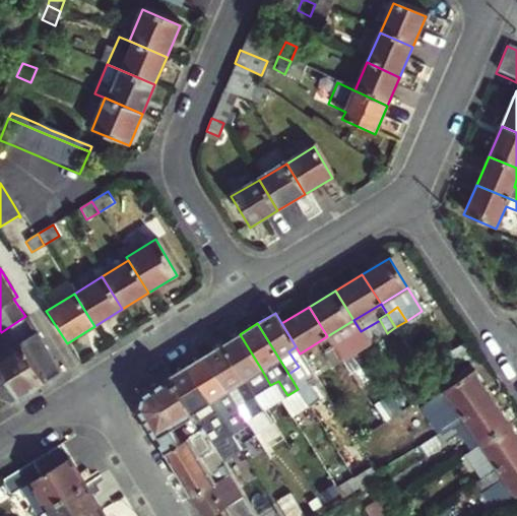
[(240,334),(222,344),(254,394),(263,389),(253,373),(261,369),(240,334)]
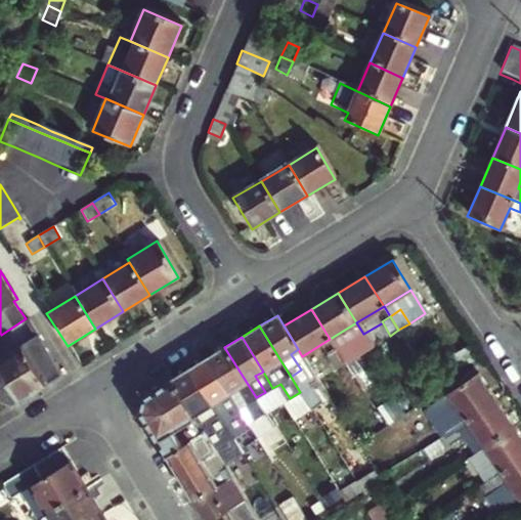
[(347,343),(336,349),(345,363),(355,357),(347,343)]
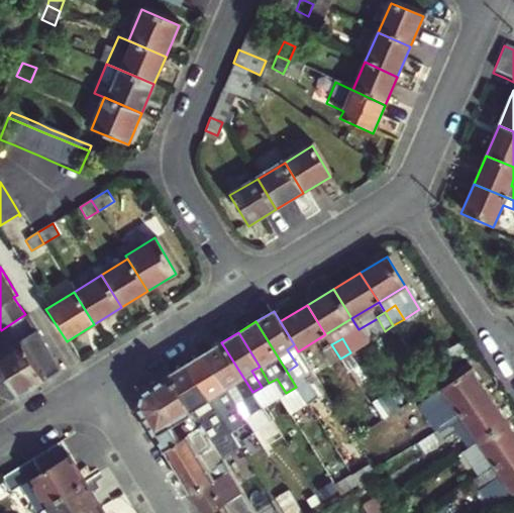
[(0,396),(10,401),(59,372),(50,358),(36,368),(20,341),(0,353),(0,396)]
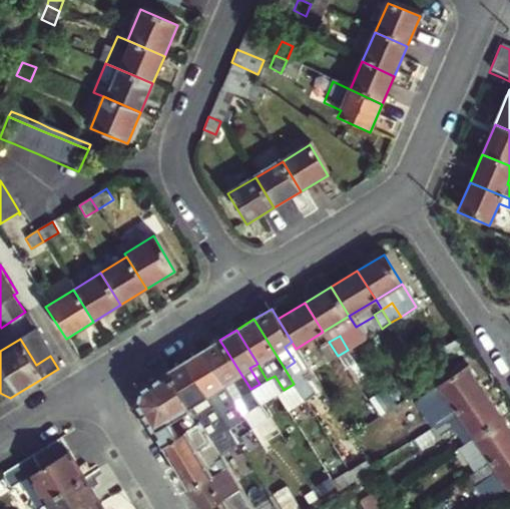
[(250,389),(219,340),(201,351),(232,400),(249,427),(267,416),(250,389)]
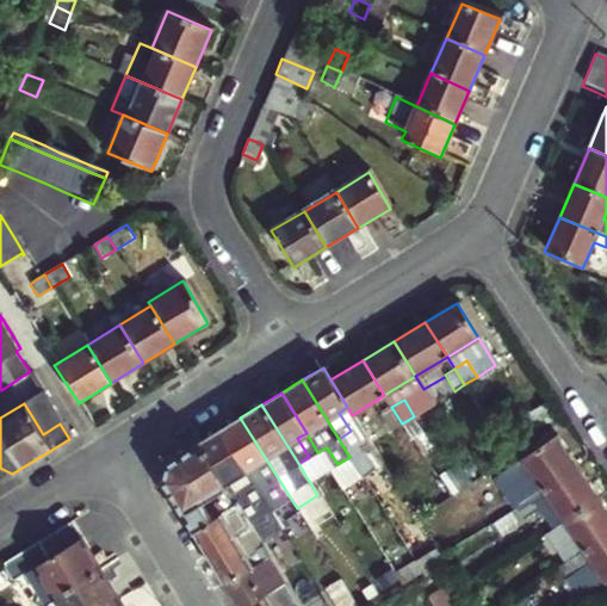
[(390,431),(402,424),(391,407),(381,414),(390,431)]
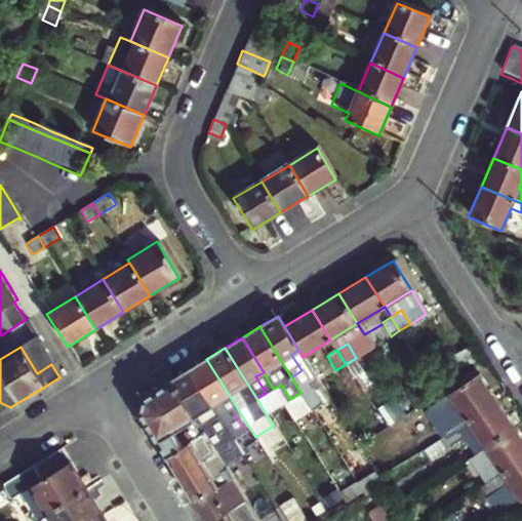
[(238,409),(206,359),(201,362),(189,370),(219,421),(238,409)]
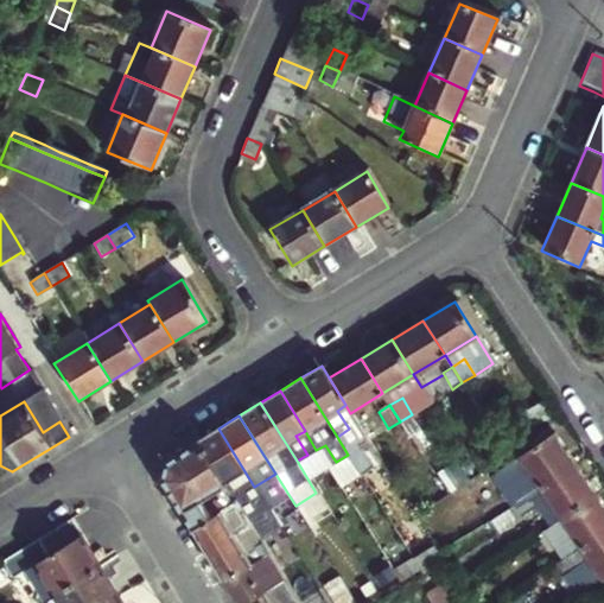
[(218,429),(198,440),(235,500),(254,487),(218,429)]
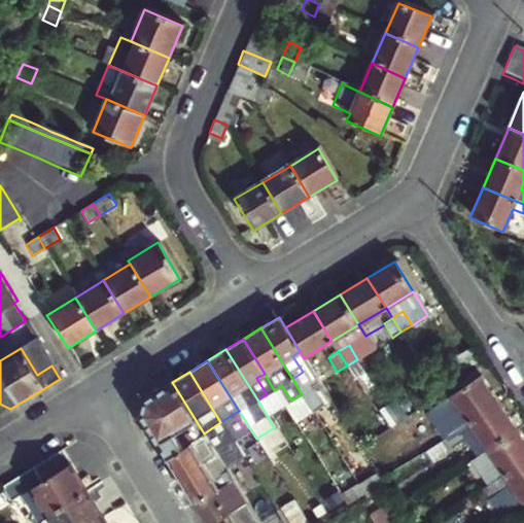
[(256,378),(267,394),(274,390),(265,374),(256,378)]
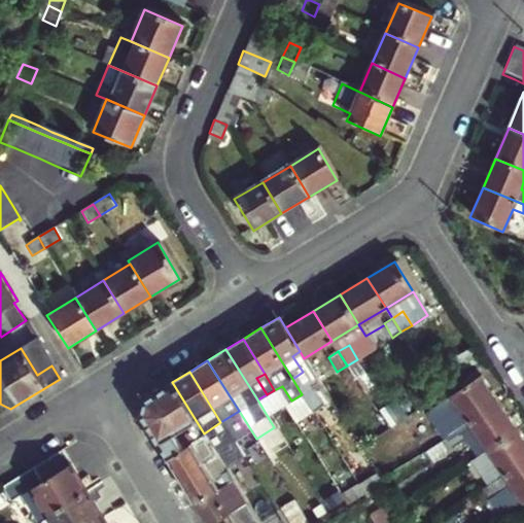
[(480,376),(450,395),(467,423),(497,403),(480,376)]
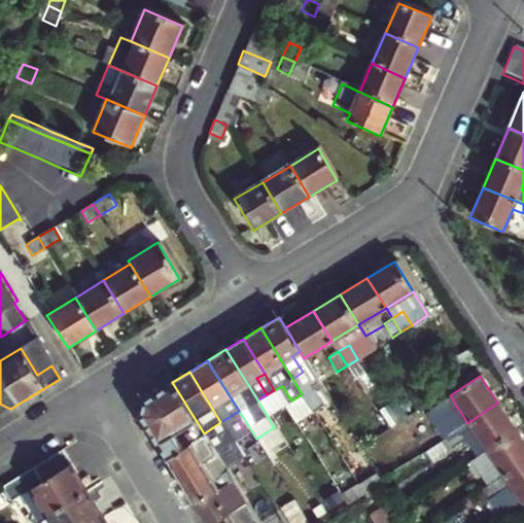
[(140,415),(167,457),(204,433),(172,382),(144,401),(140,415)]
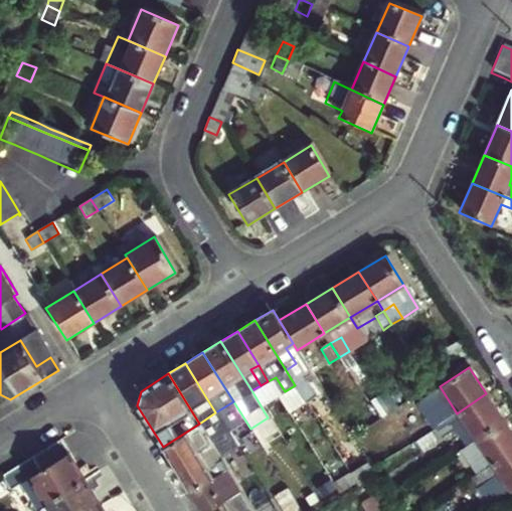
[(306,403),(297,389),(291,393),(300,406),(306,403)]
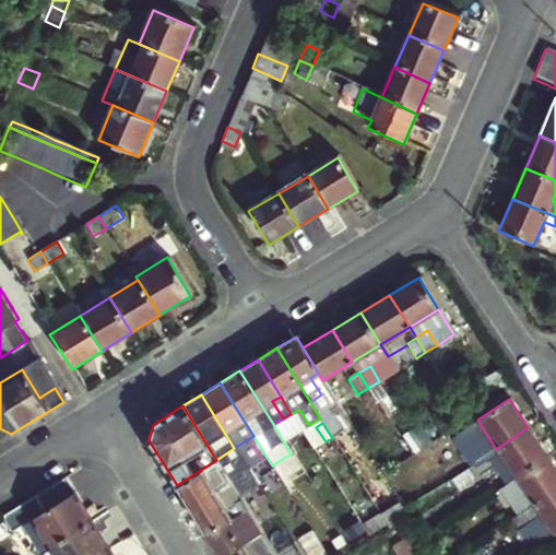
[(528,427),(496,449),(516,477),(547,456),(528,427)]
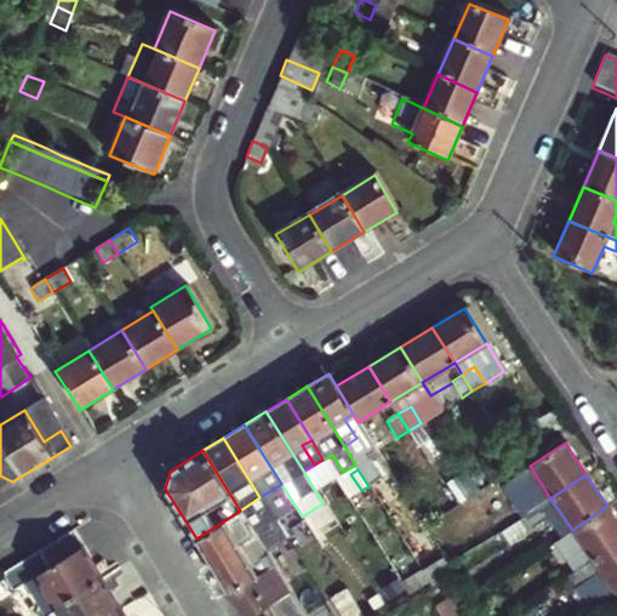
[(516,505),(524,515),(541,505),(532,494),(516,505)]
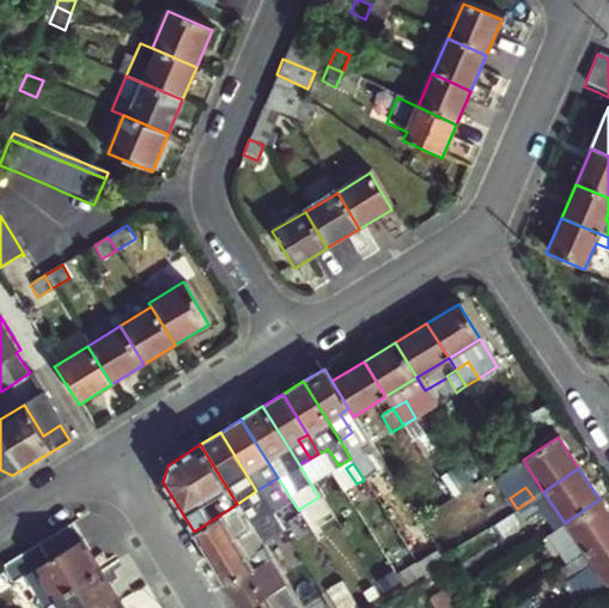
[(534,498),(540,509),(554,530),(565,523),(543,492),(534,498)]
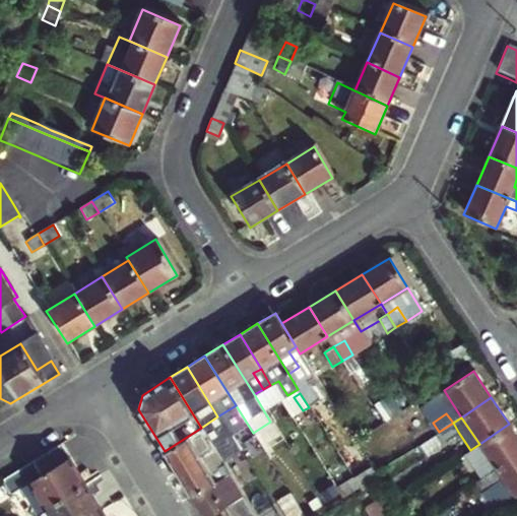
[(453,423),(439,432),(445,441),(458,432),(453,423)]
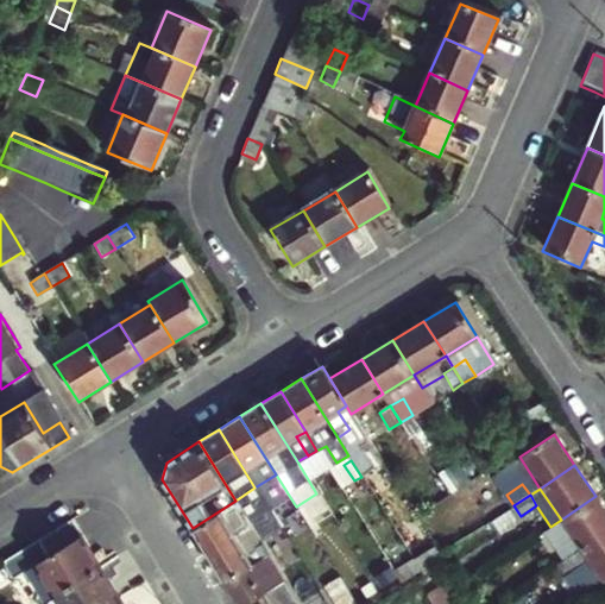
[(548,555),(555,567),(604,532),(604,510),(596,496),(561,520),(573,538),(548,555)]
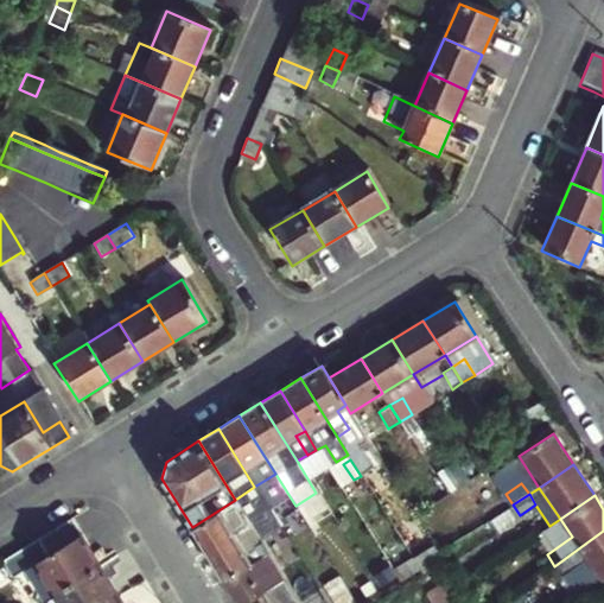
[(192,527),(223,579),(267,553),(235,500),(192,527)]
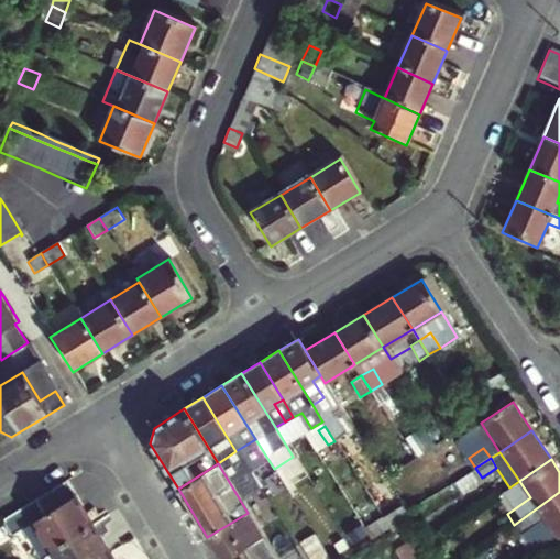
[(559,492),(514,525),(520,534),(545,517),(558,537),(559,535),(559,492)]
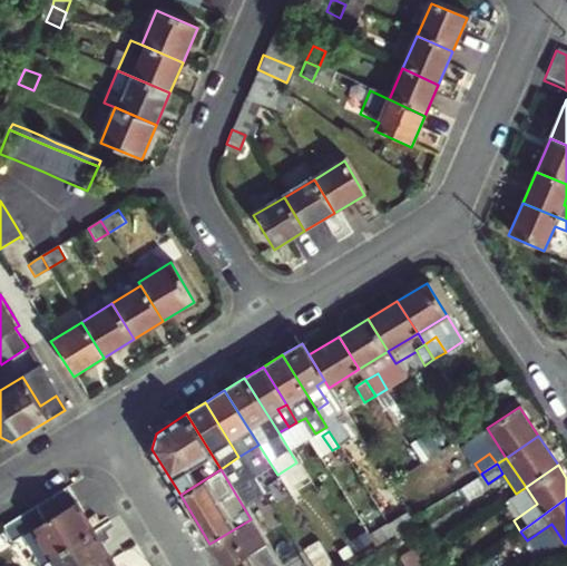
[(75,505),(36,528),(54,557),(96,532),(88,519),(85,521),(75,505)]
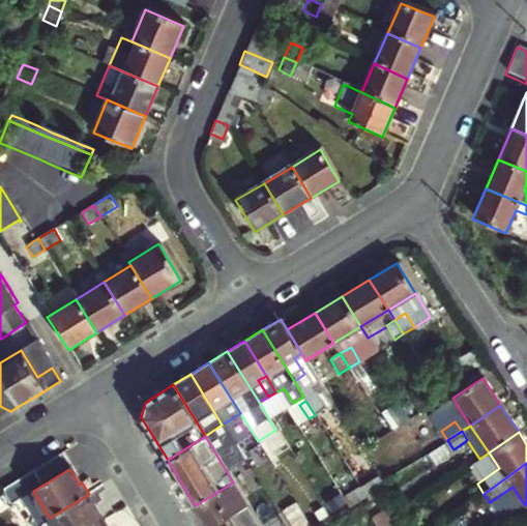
[(233,483),(195,505),(207,525),(217,525),(228,519),(232,525),(260,525),(233,483)]
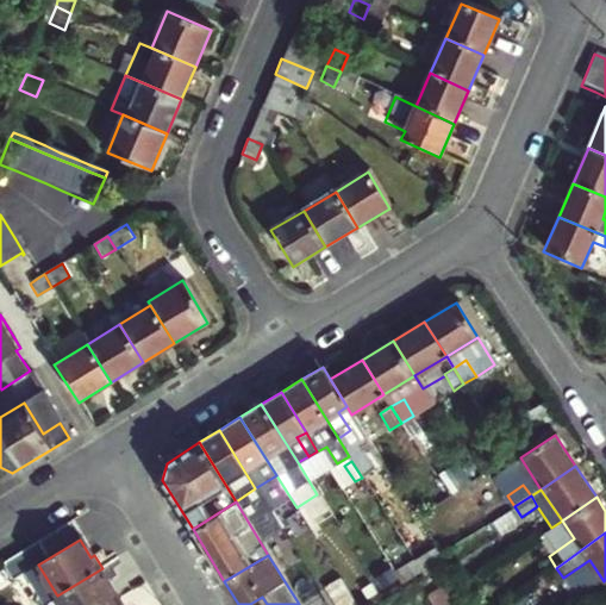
[(604,581),(589,560),(563,578),(578,598),(604,581)]
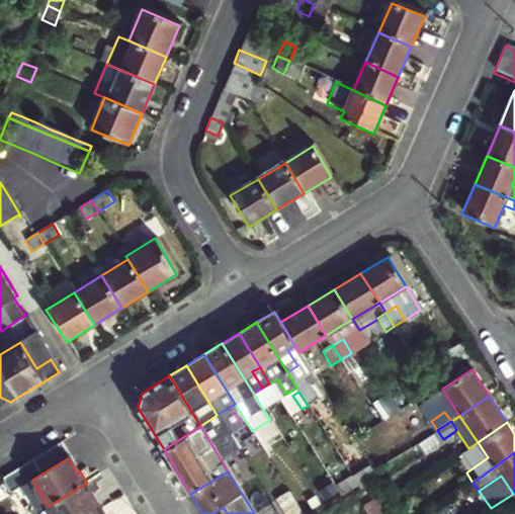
[(49,506),(32,480),(22,487),(38,513),(49,506)]
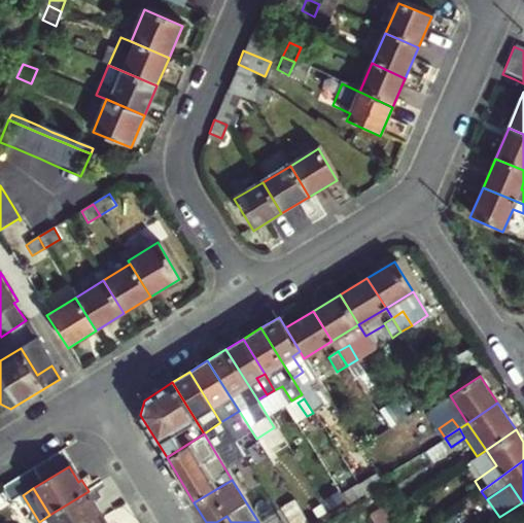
[(49,515),(54,522),(101,522),(103,521),(94,506),(97,504),(89,491),(49,515)]
